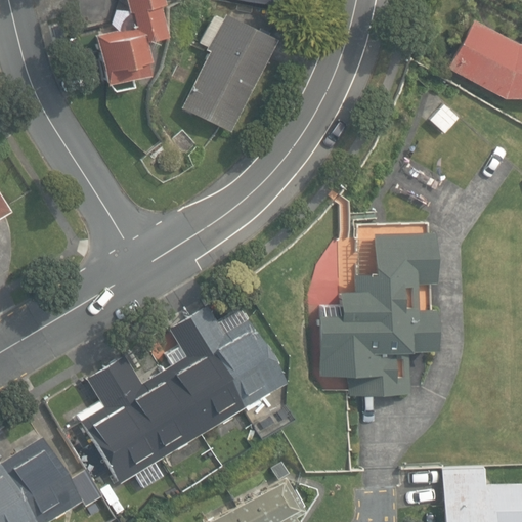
[(114,83),(116,92),(135,88),(133,79),(148,76),(145,62),(147,61),(143,42),(166,37),(160,6),(163,5),(161,0),(127,0),(131,14),(125,20),(123,25),(120,32),(97,37),(107,84),(114,83)]
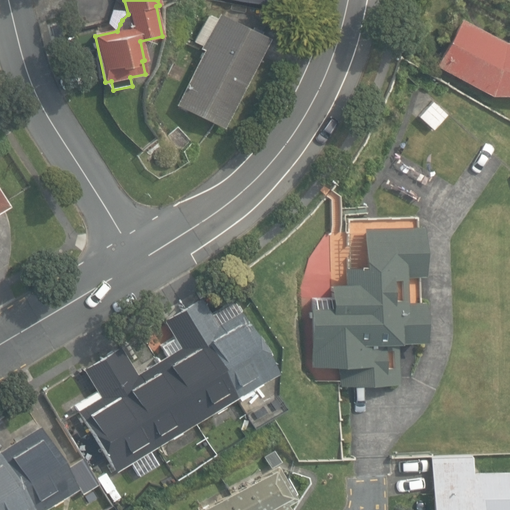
[(178,106),(224,129),(268,39),(219,15),(202,49),(206,51),(178,106)]
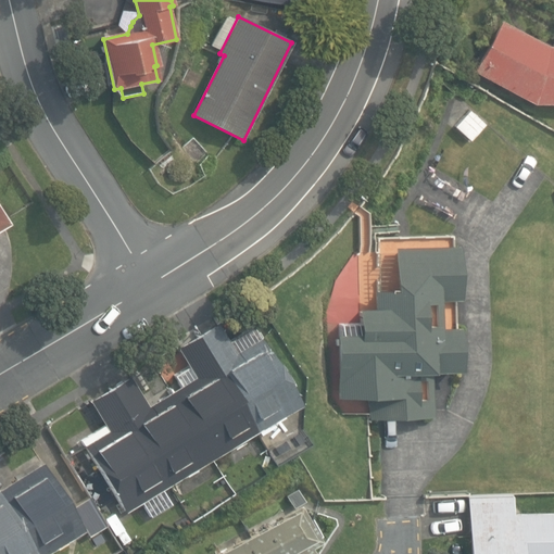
[(533,104),(553,104),(553,47),(549,47),(503,23),(476,74),(533,104)]
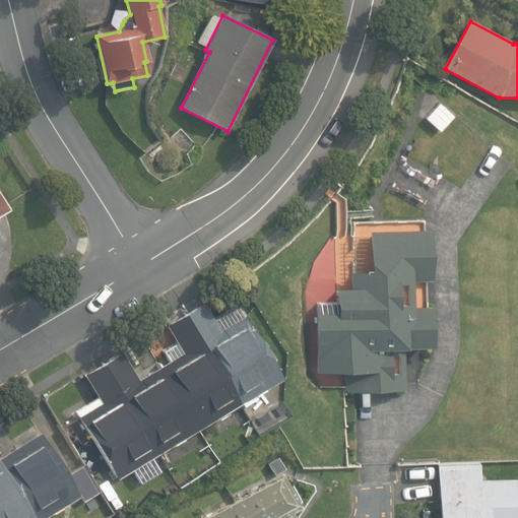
[(428,120),(443,134),(457,118),(442,105),(428,120)]
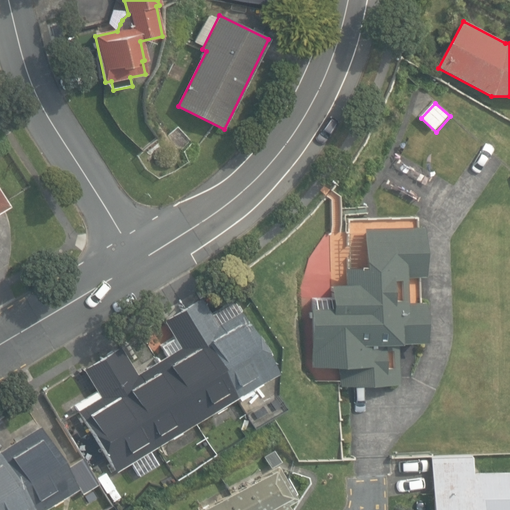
[(415,218),(346,220),(348,286),(326,286),(326,299),(312,299),(312,307),(308,307),(309,367),(338,367),(338,386),(398,385),(397,343),(423,342),(422,302),(418,302),(417,277),(422,277),(421,227),(416,227),(415,218)]
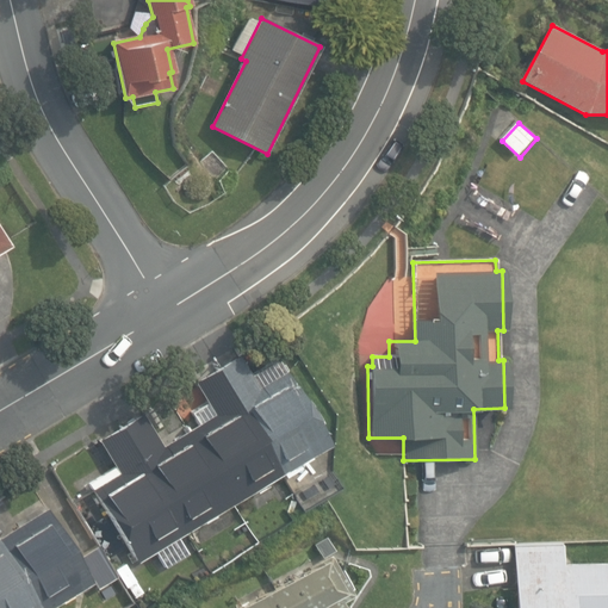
[(94,490),(138,563),(161,550),(162,551),(173,544),(173,543),(205,522),(208,525),(218,517),(217,515),(258,490),(259,492),(270,486),(268,484),(302,464),(303,466),(314,459),(312,457),(332,445),(280,361),(253,378),(240,357),(198,383),(211,404),(194,415),(202,426),(165,447),(144,415),(101,441),(122,473),(94,490)]
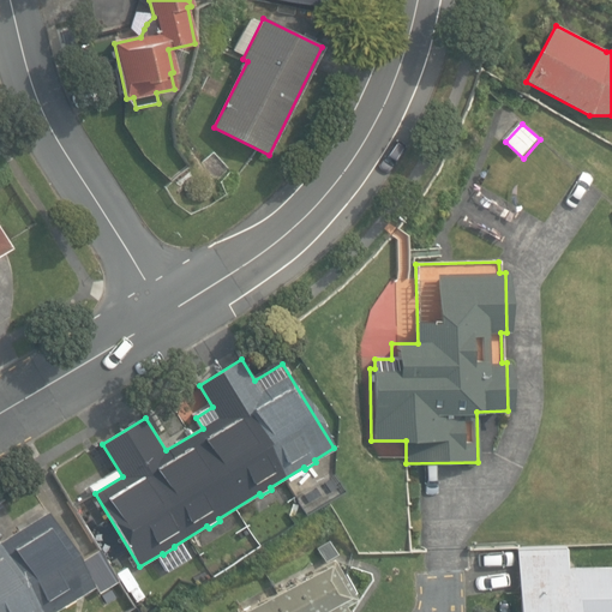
[(107,523),(91,497),(75,507),(87,527),(96,521),(101,528),(107,523)]
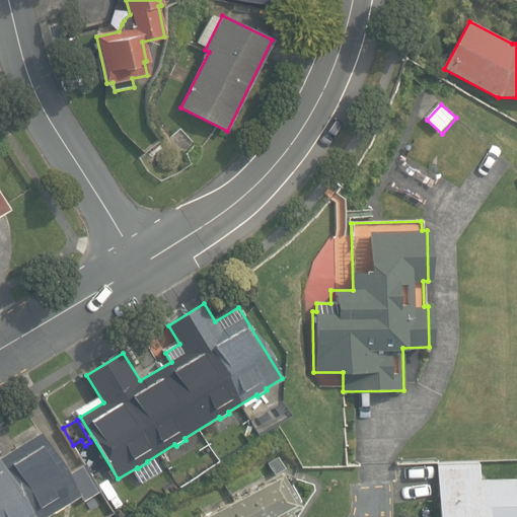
[(68,475),(42,433),(0,458),(0,516),(47,516),(82,496),(85,502),(101,492),(84,465),(68,475)]
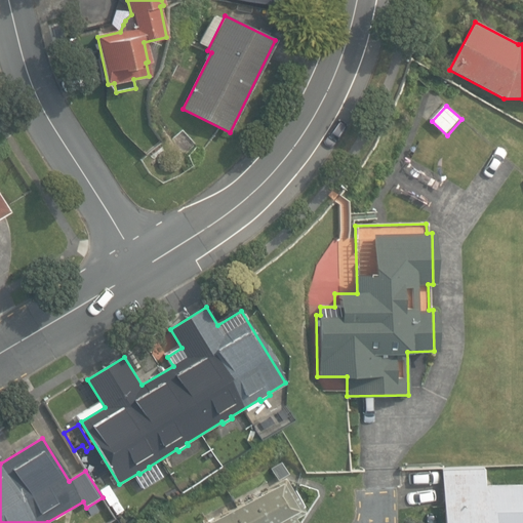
[(441,467),(442,522),(522,522),(522,480),(482,482),(482,466),(441,467)]
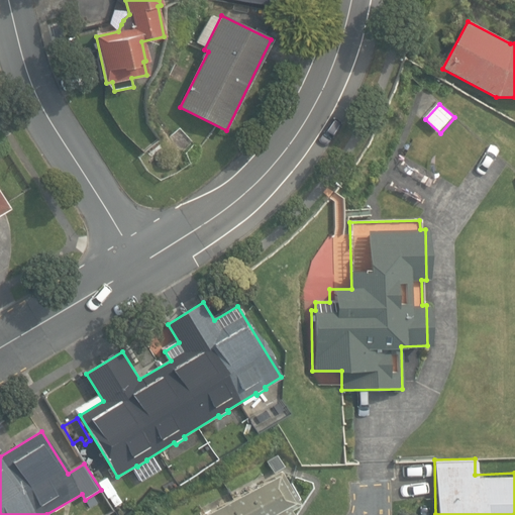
[(293,514),(291,509),(300,504),(283,471),(195,514),(293,514)]
